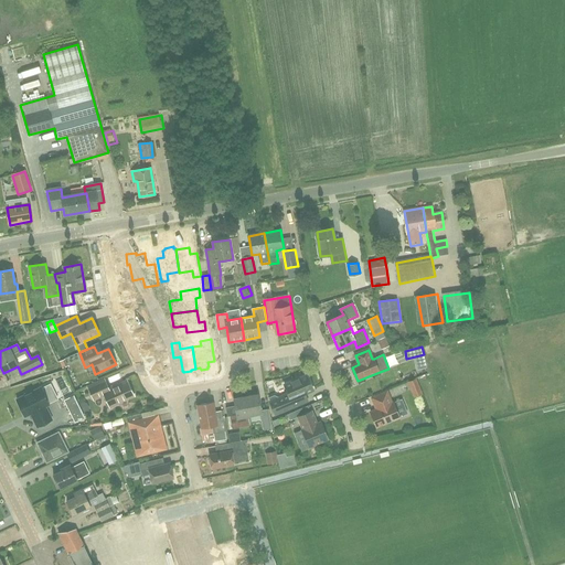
[(401,363),(405,373),(414,369),(411,359),(401,363)]
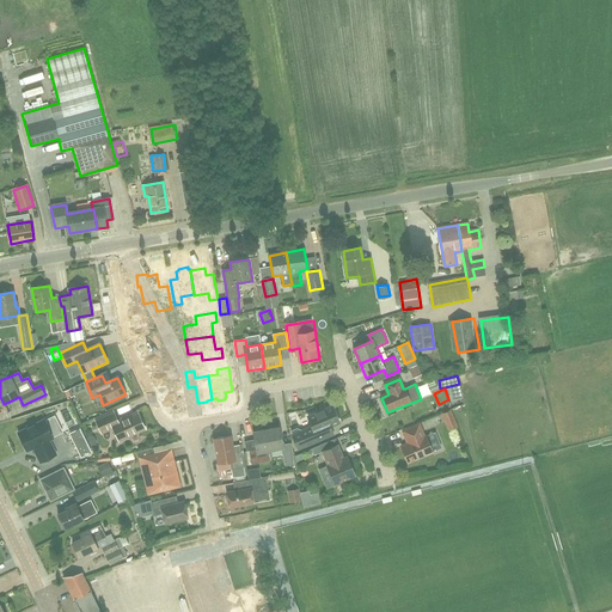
[(299,450),(307,446),(334,435),(330,427),(340,423),(334,408),(308,417),(313,427),(303,432),(301,430),(298,429),(292,432),(293,435),(299,450)]
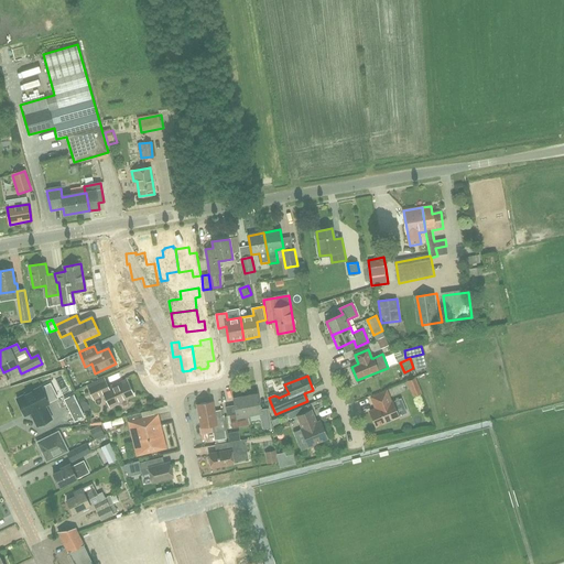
[(109,405),(133,396),(127,380),(108,388),(104,379),(88,387),(94,400),(104,394),(109,405)]
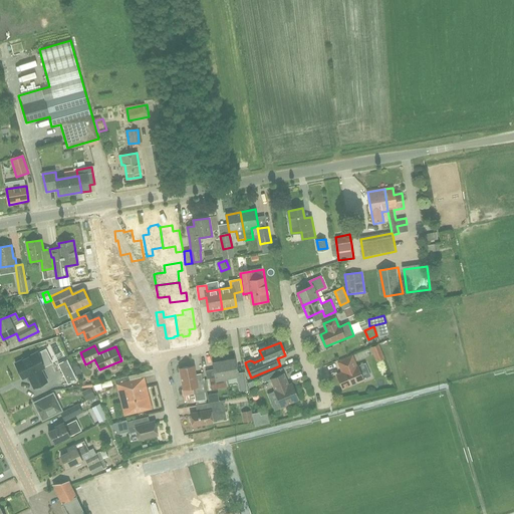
[(378,346),(372,349),(377,362),(384,359),(378,346)]
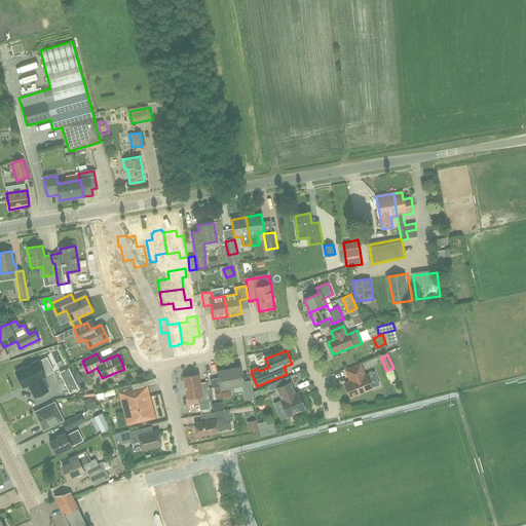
[(35,398),(48,390),(41,378),(45,376),(38,362),(30,365),(29,364),(23,367),(24,369),(15,373),(23,387),(29,384),(35,398)]
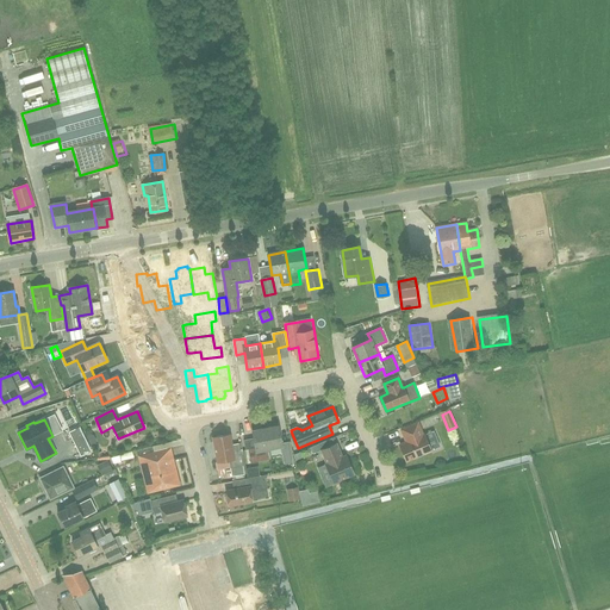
[(418,424),(403,431),(408,443),(400,446),(408,462),(431,452),(424,436),(423,436),(418,424)]
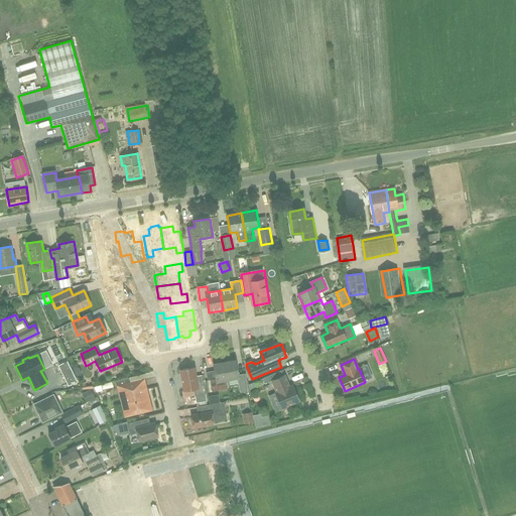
[(236,361),(225,363),(228,380),(239,378),(241,393),(247,392),(244,374),(238,375),(236,361)]
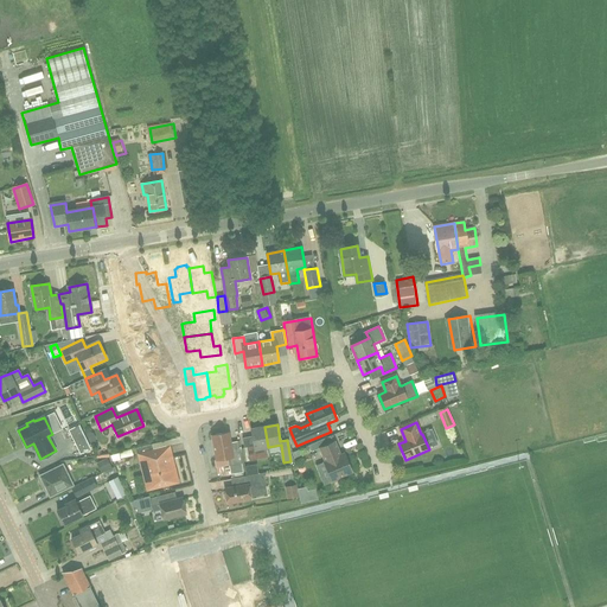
[(78,426),(69,430),(81,453),(90,448),(78,426)]
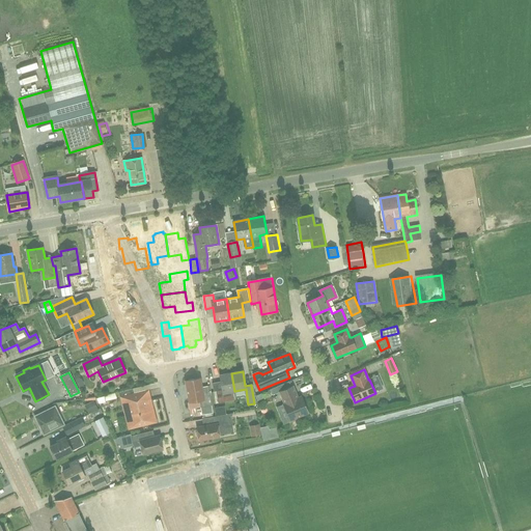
[(220,375),(222,390),(216,391),(218,403),(235,400),(234,391),(231,373),(220,375)]
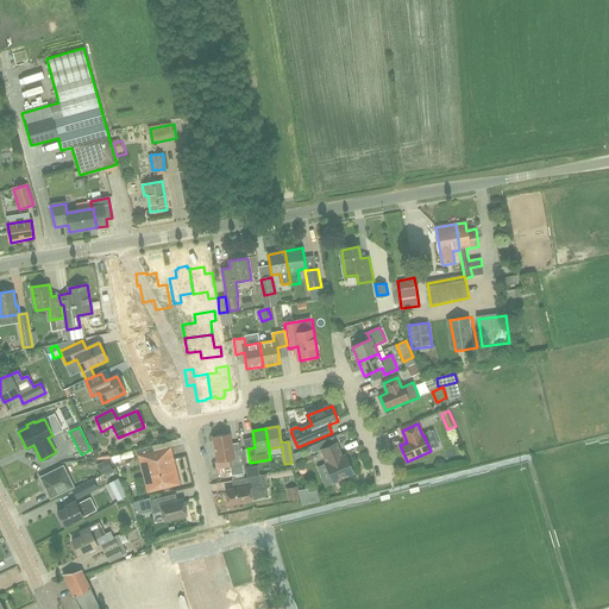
[(230,468),(243,465),(240,453),(233,456),(230,434),(213,437),(218,462),(228,459),(230,468)]
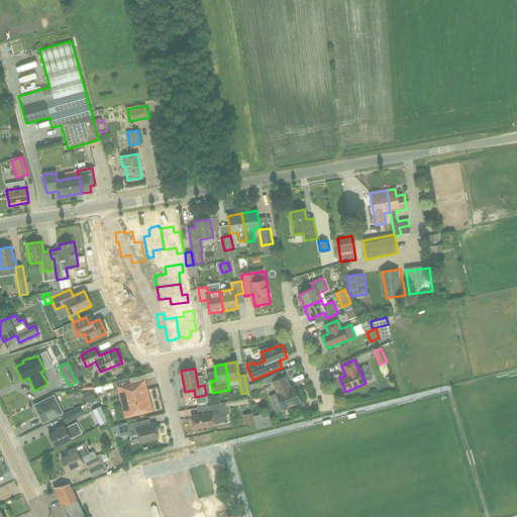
[(291,406),(300,402),(294,387),(290,389),(285,377),(273,382),(278,394),(277,394),(284,411),(292,408),(291,406)]
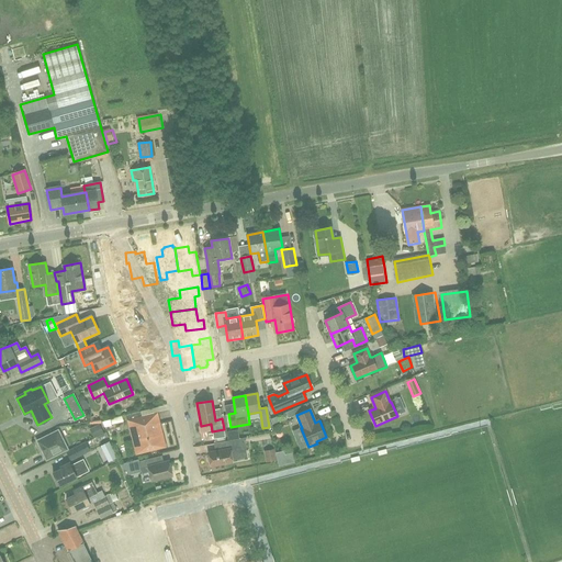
[(128,422),(143,417),(141,411),(127,414),(128,422)]
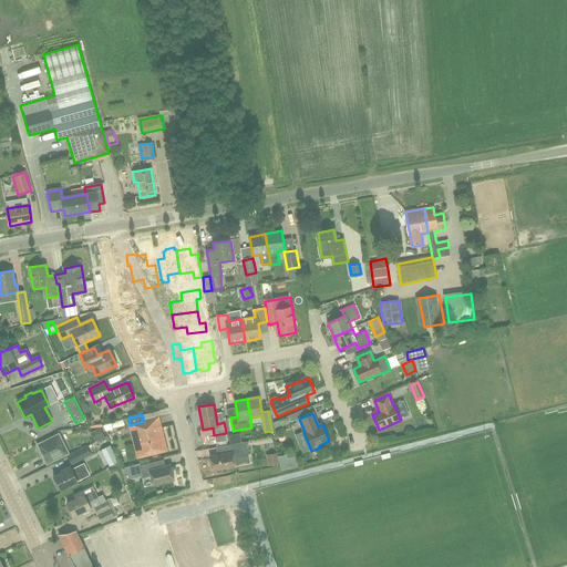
[(137,457),(143,455),(166,450),(158,418),(144,421),(130,425),(137,457)]
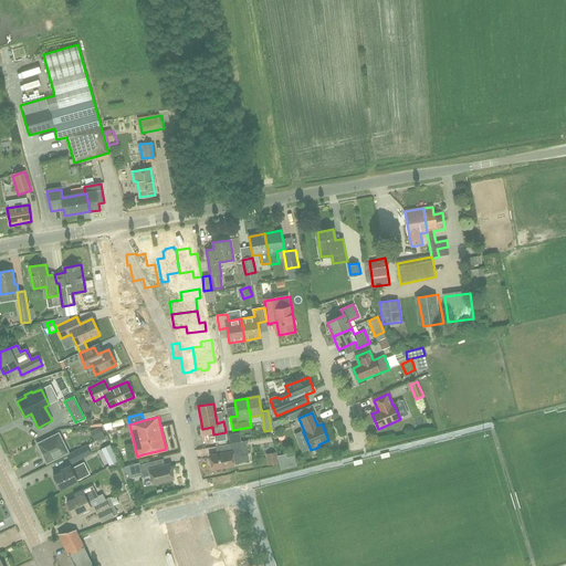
[(226,432),(213,435),(216,442),(227,440),(226,432)]
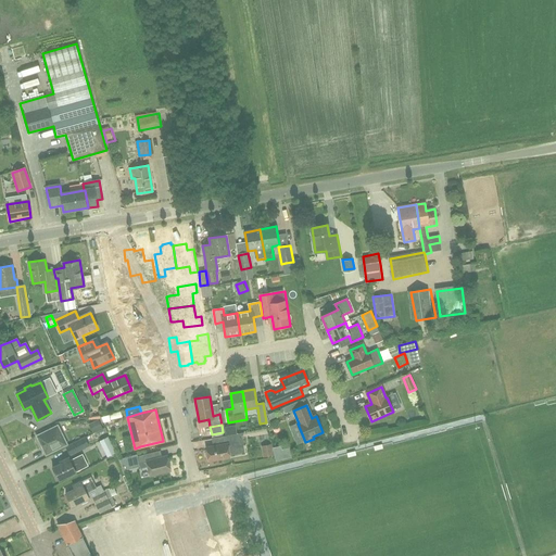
[(41,445),(46,454),(46,455),(66,445),(58,426),(37,436),(38,439),(37,439),(40,446),(41,445)]
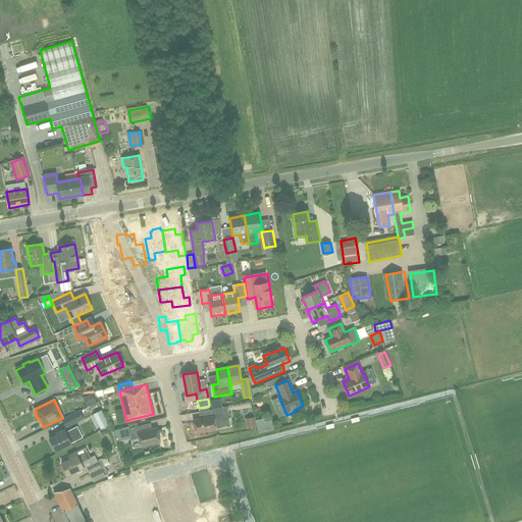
[(196,433),(216,429),(214,421),(229,419),(227,407),(210,410),(211,418),(194,421),(194,423),(193,425),(193,429),(195,430),(196,433)]
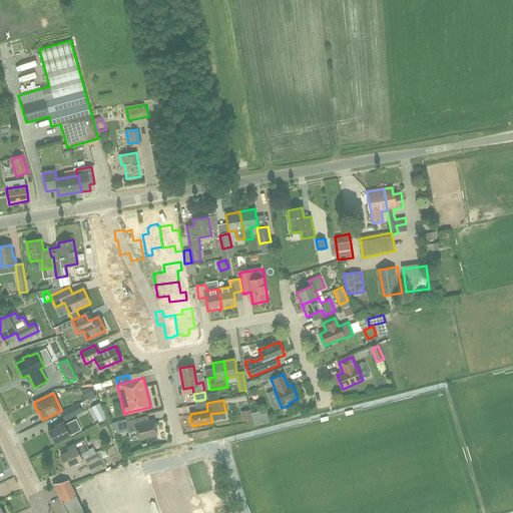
[(91,408),(94,412),(102,408),(99,404),(91,408)]
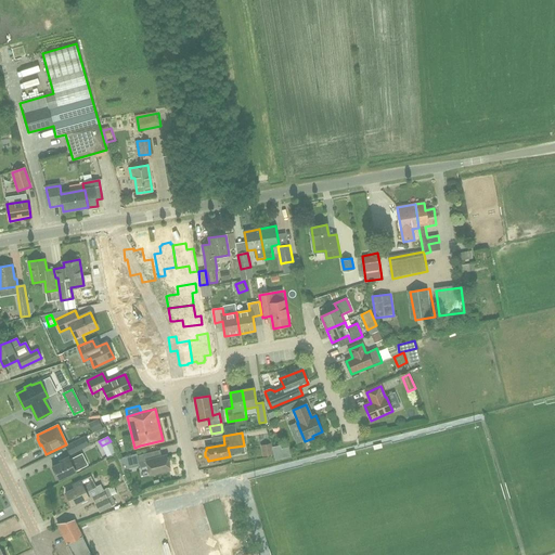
[(69,455),(80,450),(89,446),(85,438),(65,447),(69,455)]
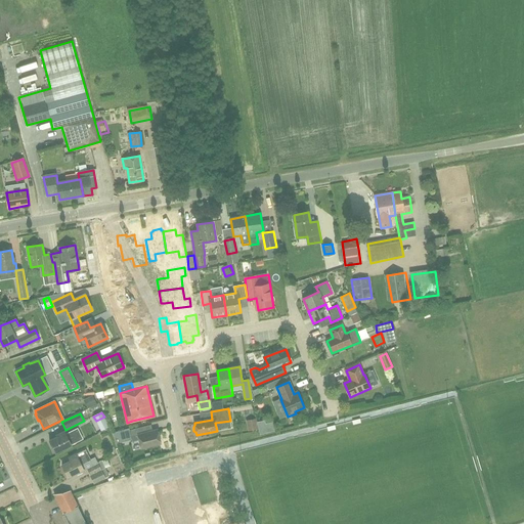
[(247,420),(248,431),(256,430),(255,420),(247,420)]
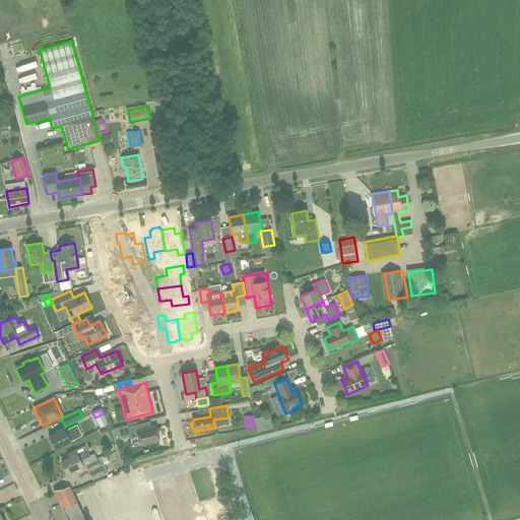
[(142,431),(140,424),(128,428),(131,439),(138,437),(140,445),(158,440),(155,427),(142,431)]
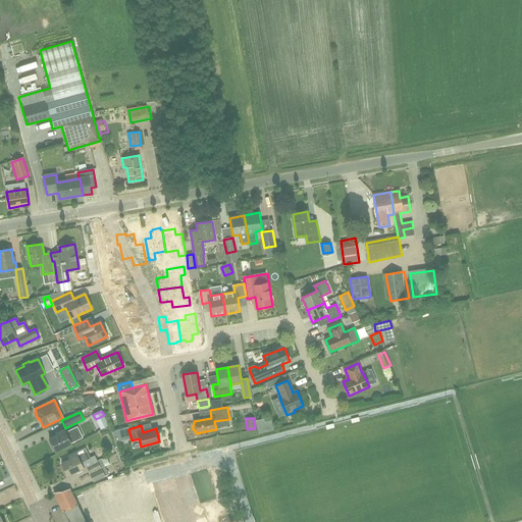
[(77,427),(73,429),(66,432),(64,429),(57,433),(57,434),(49,438),(55,452),(83,437),(77,427)]
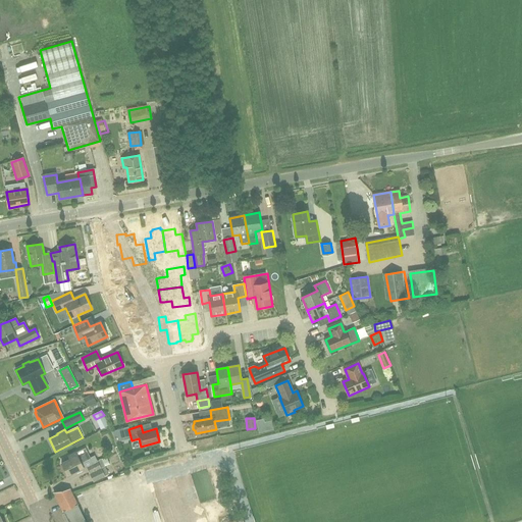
[(86,466),(94,482),(105,476),(95,456),(90,458),(85,449),(75,453),(68,457),(69,460),(61,464),(64,469),(63,471),(65,474),(67,474),(67,475),(86,466)]
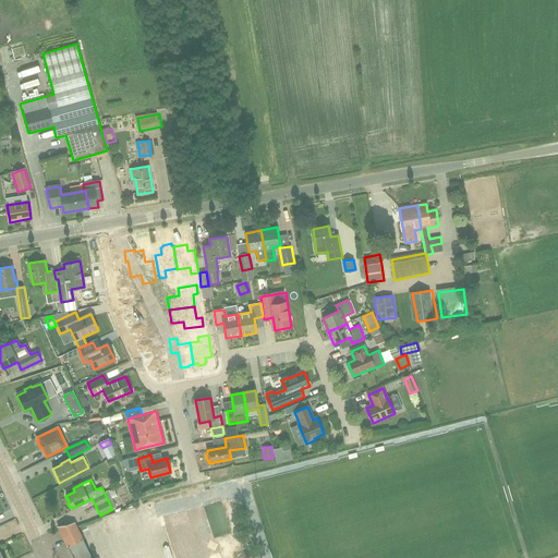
[(73,557),(91,557),(74,522),(58,526),(73,557)]
